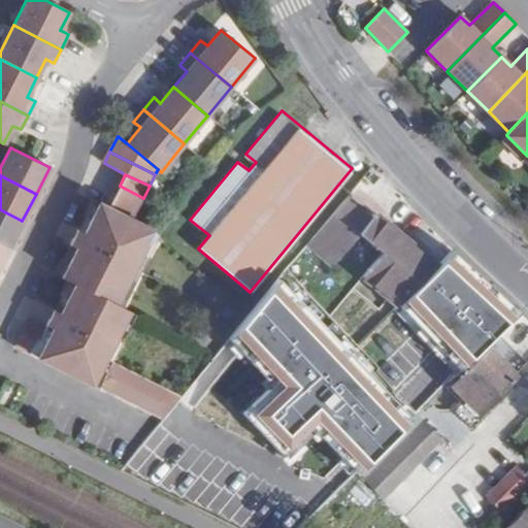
[(120,186),(113,197),(137,209),(143,198),(120,186)]
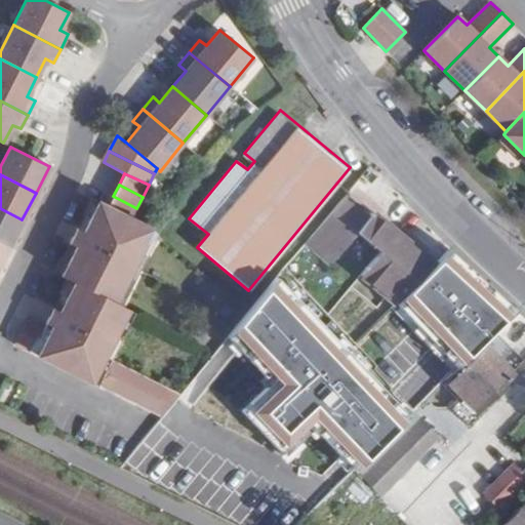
[(360,265),(387,286),(400,297),(439,260),(351,188),(314,233),(334,248),(355,225),(379,244),(360,265)]
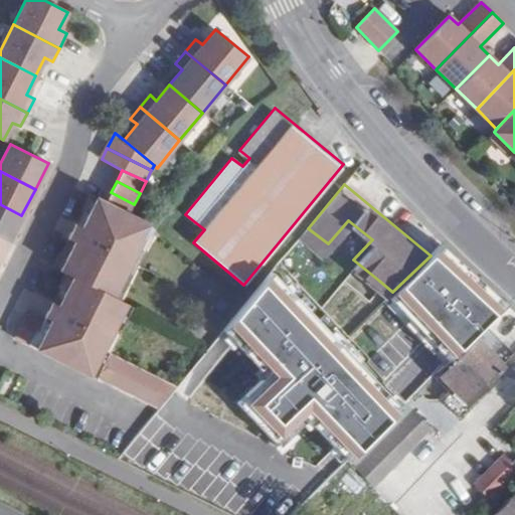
[(111,192),(105,203),(129,215),(134,204),(111,192)]
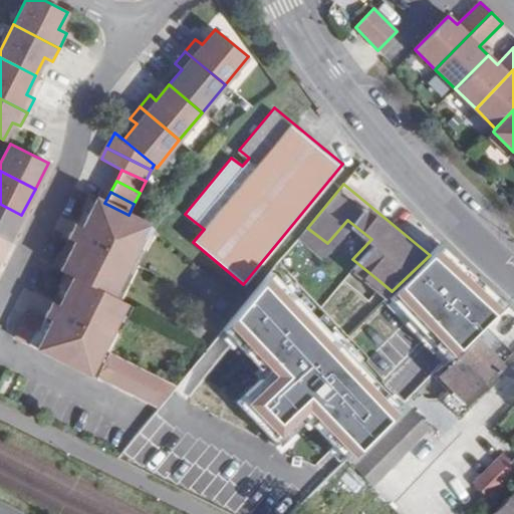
[(74,242),(59,270),(72,276),(112,296),(141,238),(151,227),(148,224),(129,215),(104,203),(96,198),(81,227),(75,224),(68,239),(74,242)]
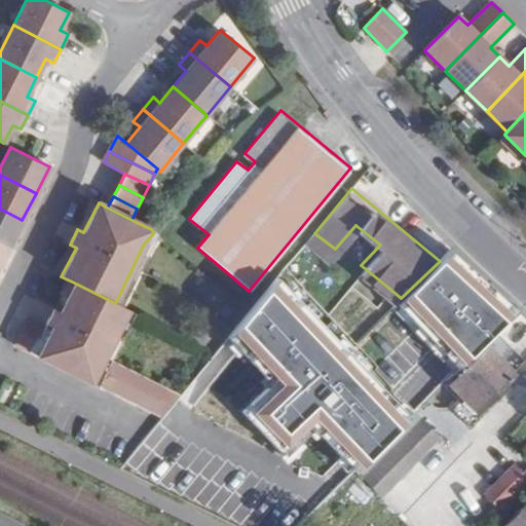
[(0,209),(0,242),(8,248),(22,220),(0,209)]
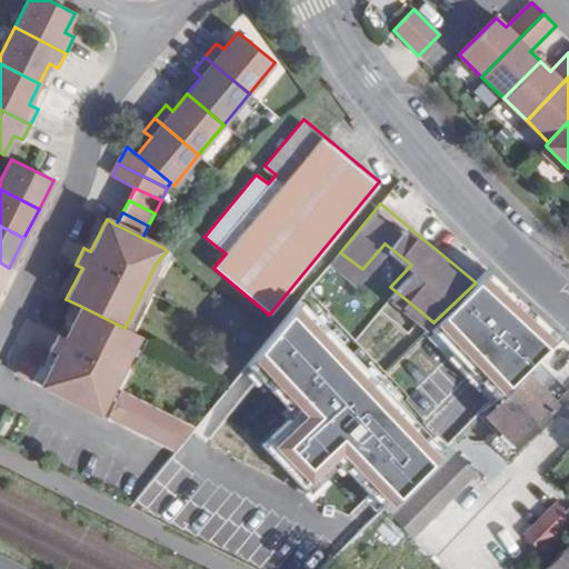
[(0,262),(0,286),(9,268),(0,262)]
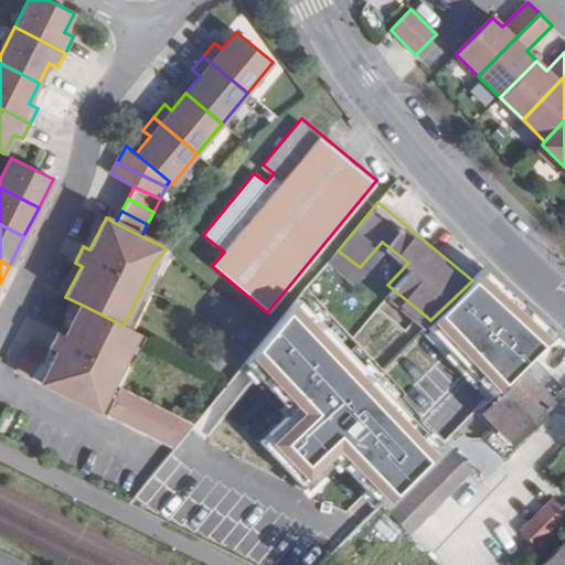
[(341,381),(297,343),(330,304),(311,283),(268,334),(226,385),(238,394),(221,416),(253,444),(295,394),(316,411),(341,381)]
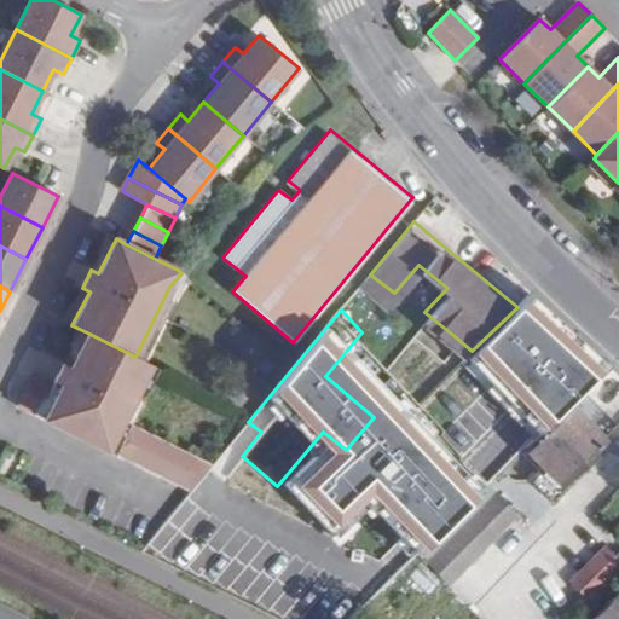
[(57,394),(45,420),(106,451),(150,365),(136,357),(87,333),(70,368),(63,364),(55,382),(62,385),(57,394)]
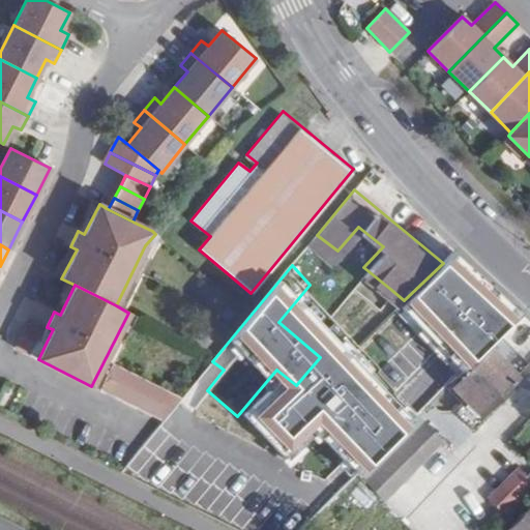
[(469,329),(451,313),(458,305),(442,291),(412,322),(457,366),(480,341),(469,329)]
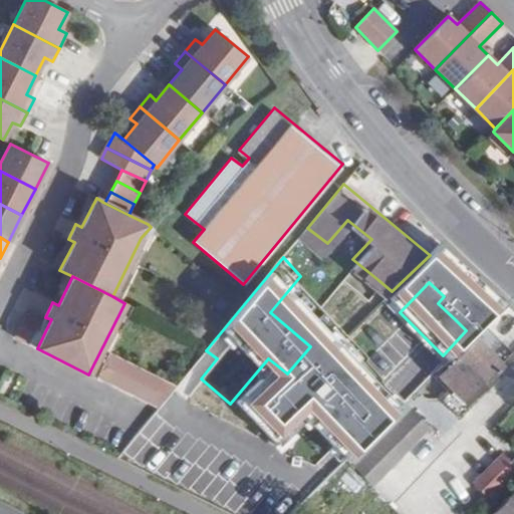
[(455,319),(462,313),(444,296),(438,303),(455,319)]
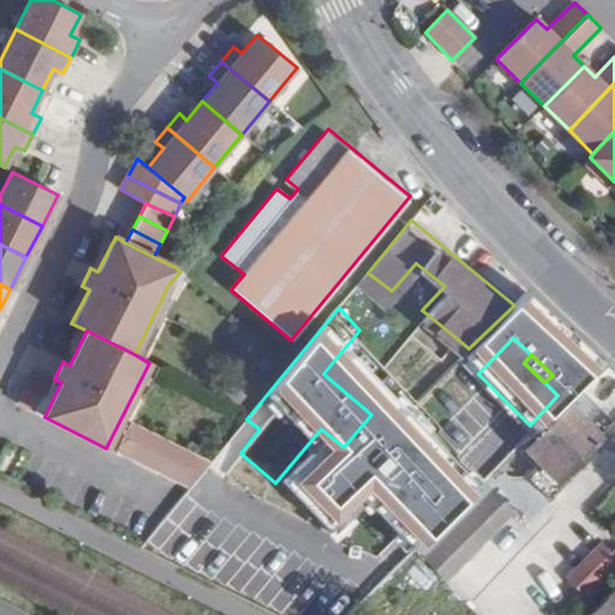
[(17,404),(45,417),(57,392),(30,378),(17,404)]
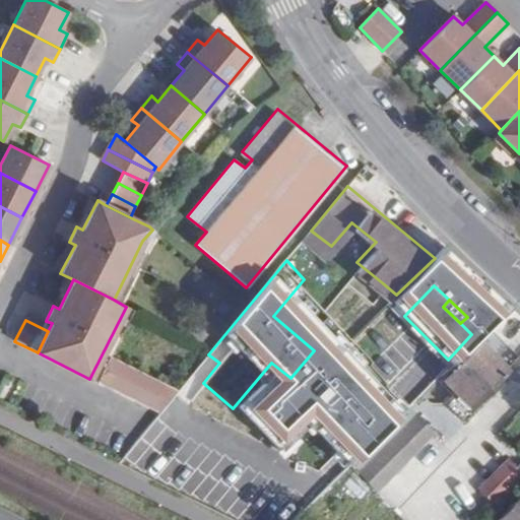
[(472,399),(509,362),(476,330),(471,334),(448,360),(441,367),(472,399)]
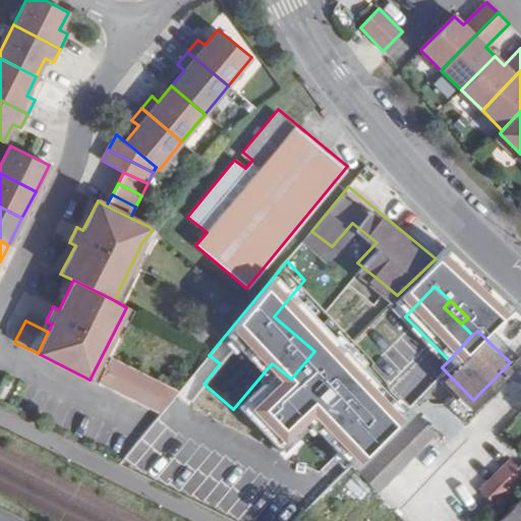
[(389,332),(367,353),(374,360),(397,339),(389,332)]
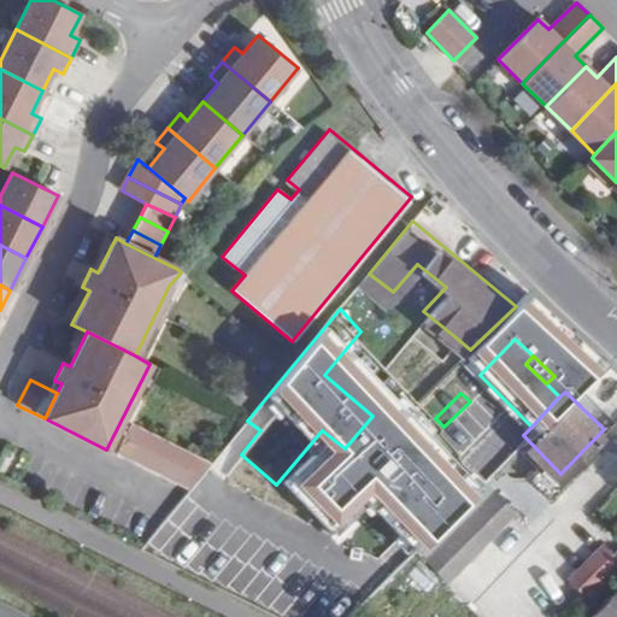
[(435,418),(415,438),(423,447),(444,427),(435,418)]
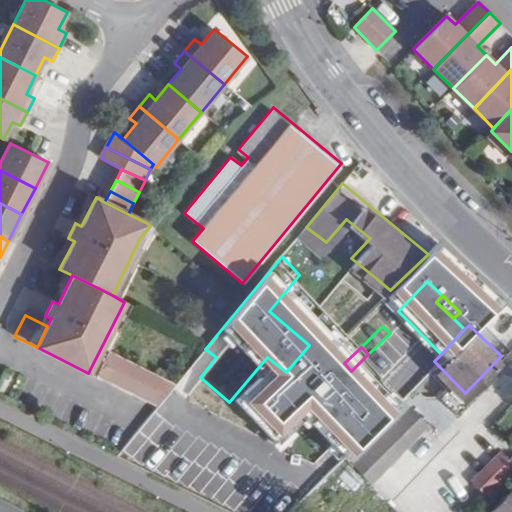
[(108,350),(95,375),(157,407),(160,404),(175,384),(108,350)]
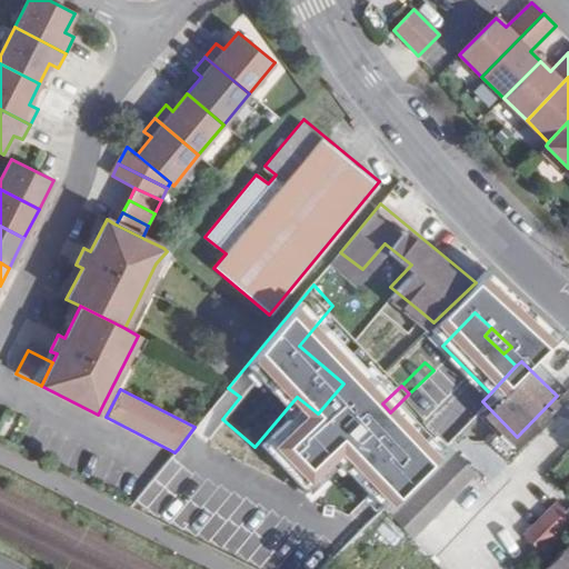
[(446,439),(383,505),(392,513),(455,448),(446,439)]
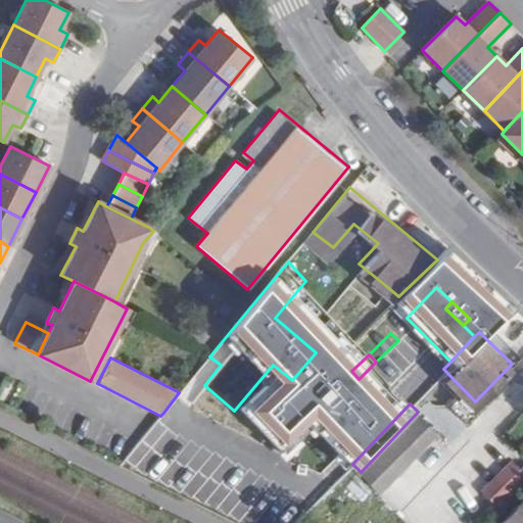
[(418,412),(361,472),(379,490),(437,430),(418,412)]
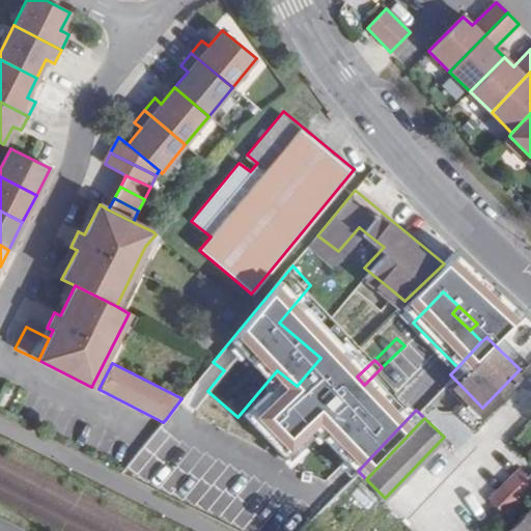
[(151,462),(177,429),(166,419),(163,422),(139,451),(151,462)]
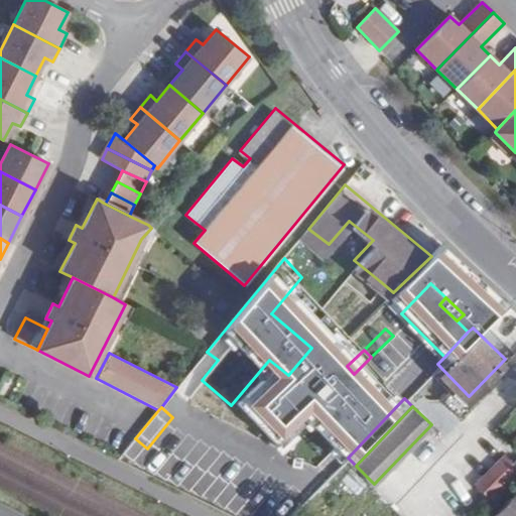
[(515,454),(512,449),(483,478),(496,490),(515,470),(515,454)]
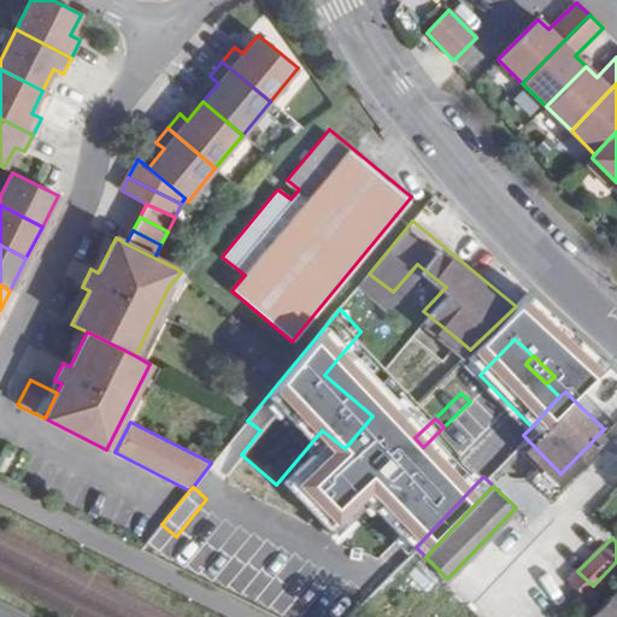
[(616,616),(616,587),(591,615),(593,616),(616,616)]
